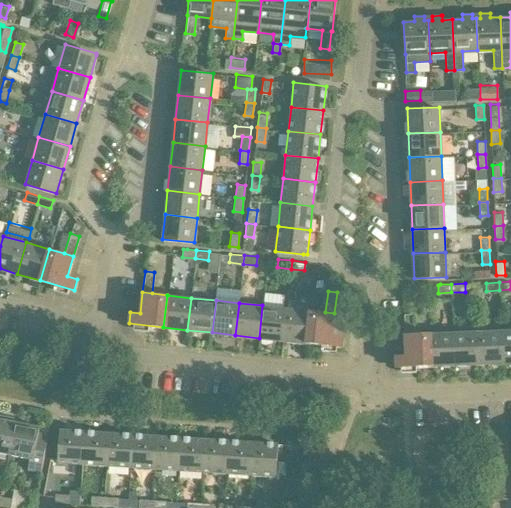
[(262,305),(259,338),(283,340),(286,308),(262,305)]
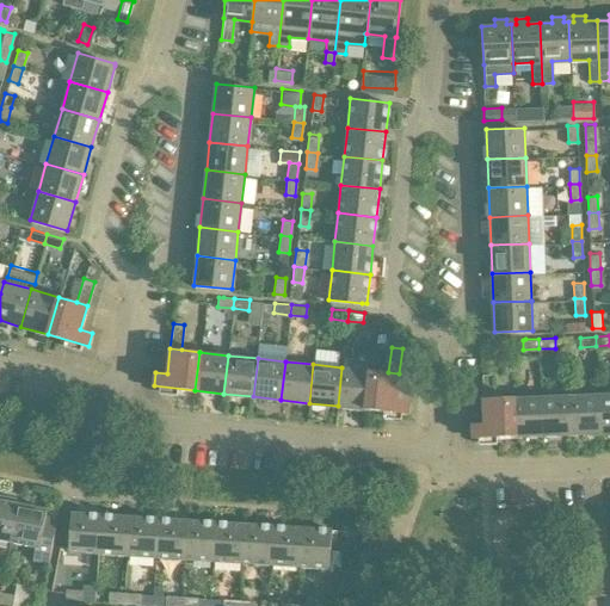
[(342,368),(338,406),(367,409),(370,371),(342,368)]
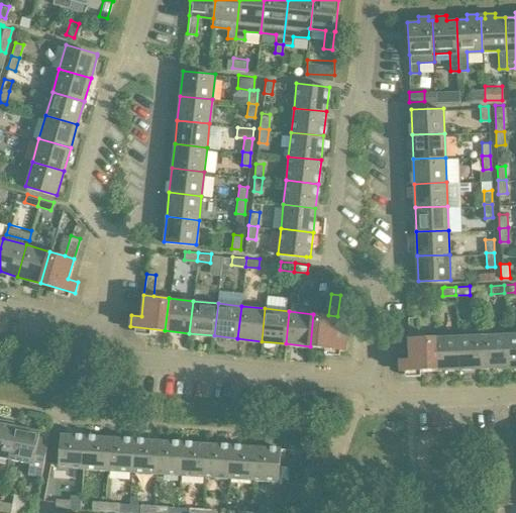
[(313,314),(310,346),(345,350),(346,339),(336,337),(337,316),(328,315),(313,314)]
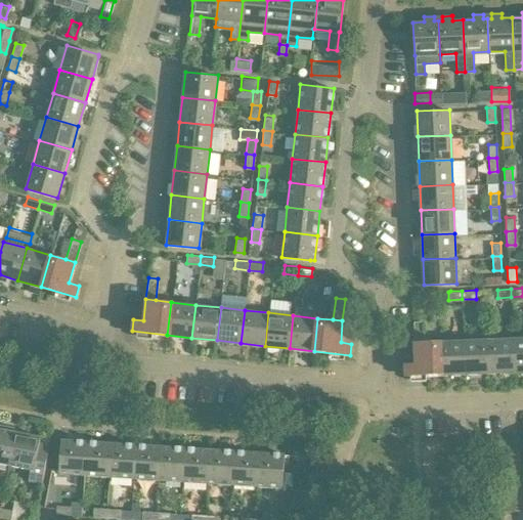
[(415,342),(424,342),(423,319),(413,320),(415,342)]
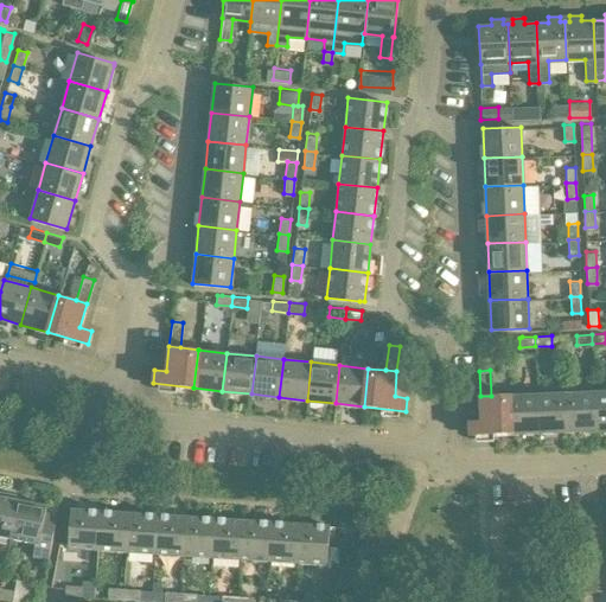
[(605,390),(594,391),(595,429),(605,429),(605,390)]
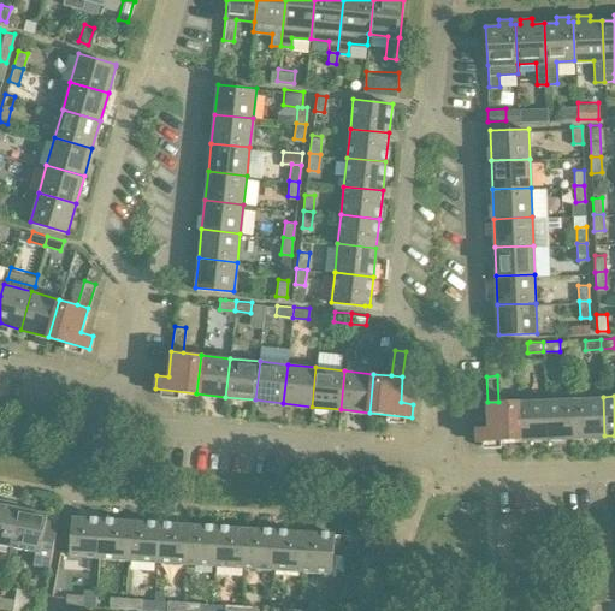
[(604,435),(603,397),(574,398),(575,437),(604,435)]
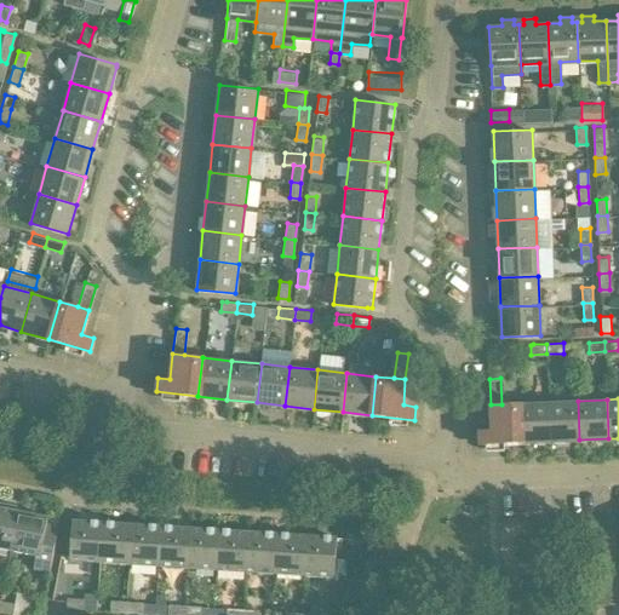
[(579,440),(578,401),(549,402),(551,441),(579,440)]
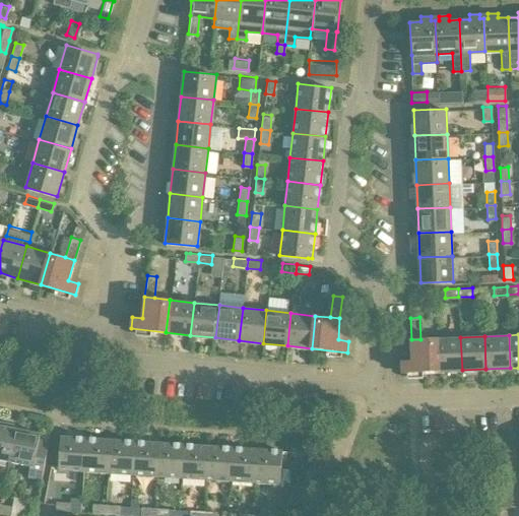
[(462,370),(460,337),(436,338),(438,371),(462,370)]
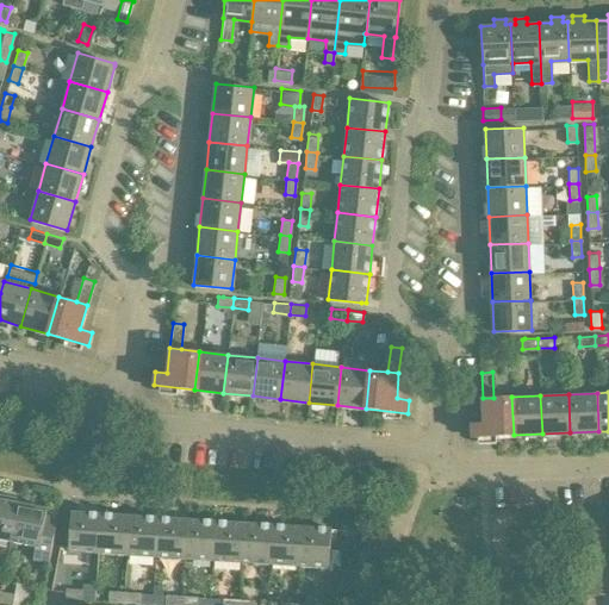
[(493,398),(483,398),(483,423),(471,423),(471,437),(514,435),(511,397),(493,398)]
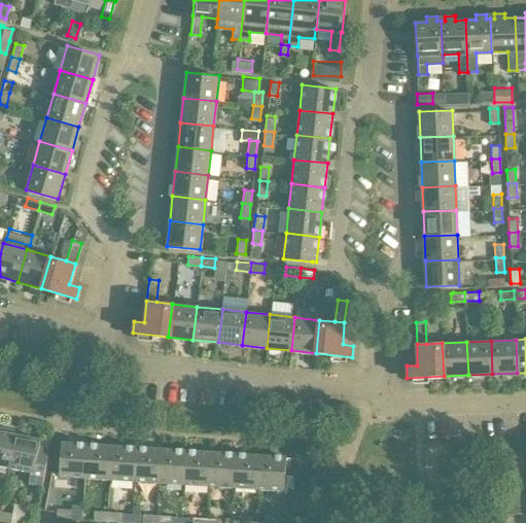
[(0,464),(7,466),(13,433),(6,431),(6,427),(0,425),(0,464)]
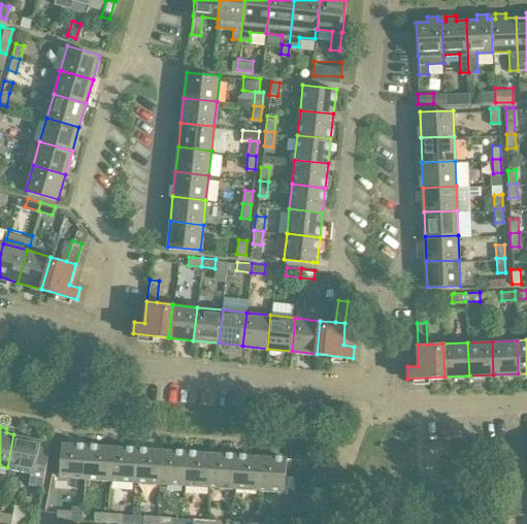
[(13,434),(7,467),(31,471),(29,482),(42,485),(50,447),(39,445),(40,439),(13,434)]
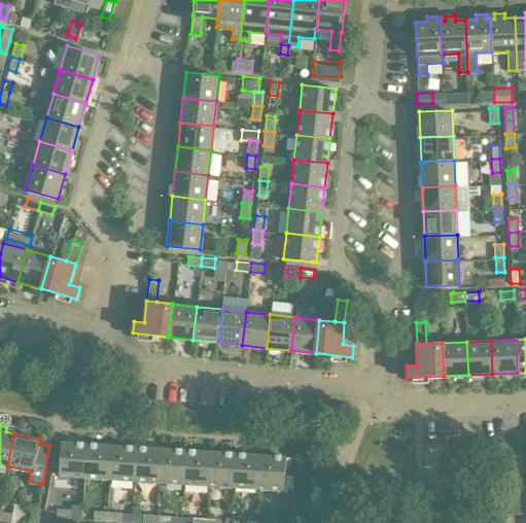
[(84,477),(86,443),(61,442),(59,475),(84,477)]
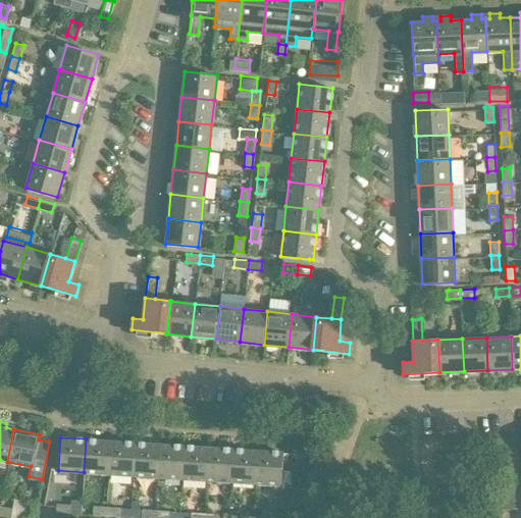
[(110,441),(86,438),(84,472),(108,473),(110,441)]
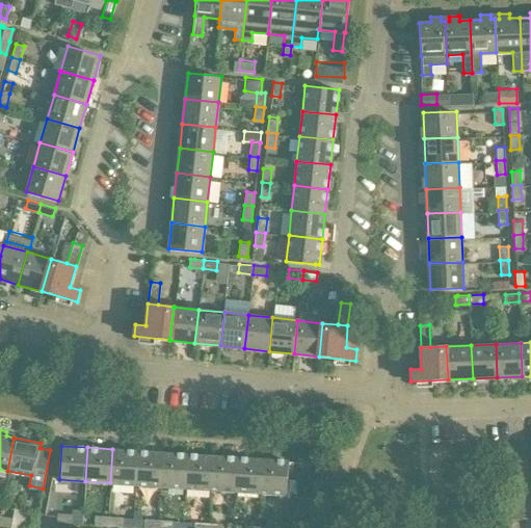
[(137,450),(112,449),(110,482),(135,484),(137,450)]
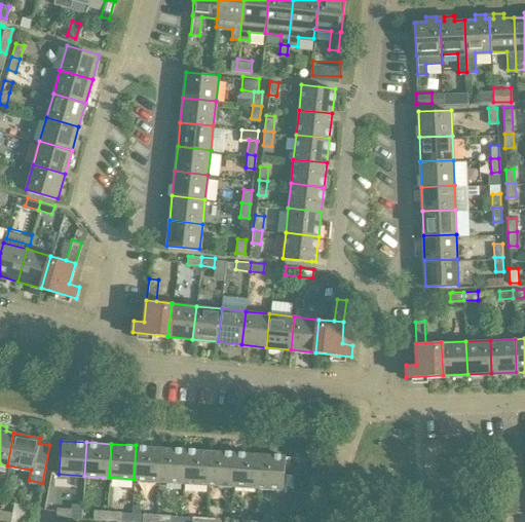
[(136,445),(134,479),(158,480),(160,447),(136,445)]
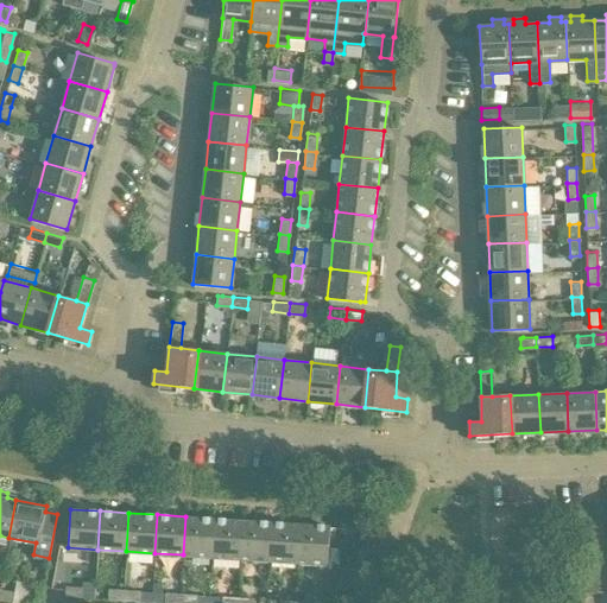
[(214,519),(185,516),(183,554),(212,557),(214,519)]
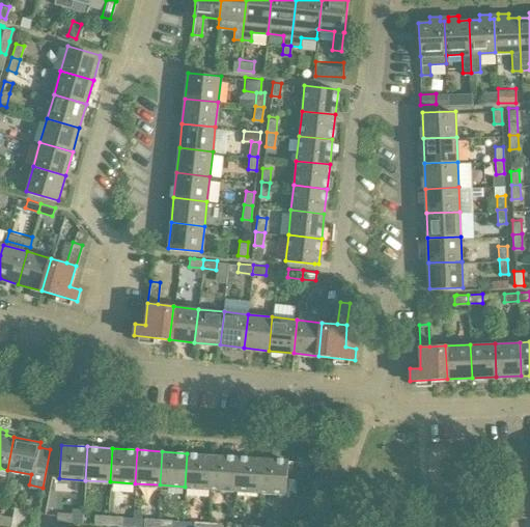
[(187,453),(185,487),(210,488),(212,454),(187,453)]
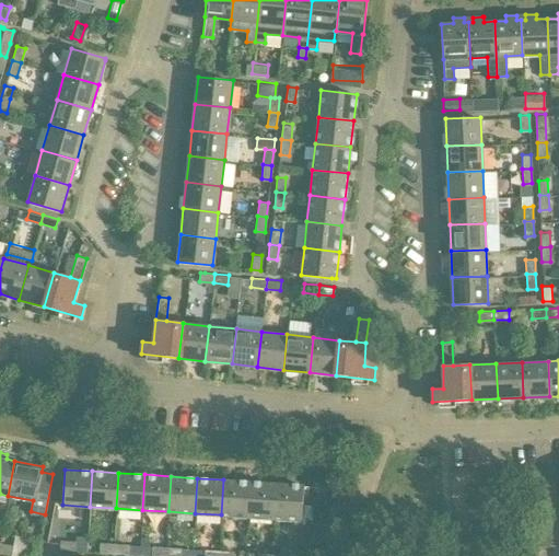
[(249,482),(223,479),(221,514),(247,517),(249,482)]
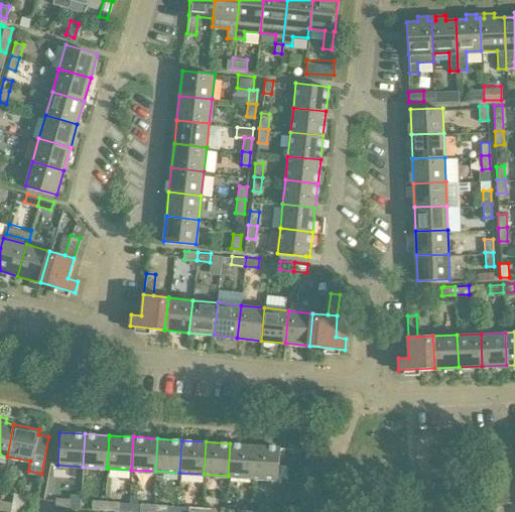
[(230,443),(228,476),(252,478),(254,444),(230,443)]
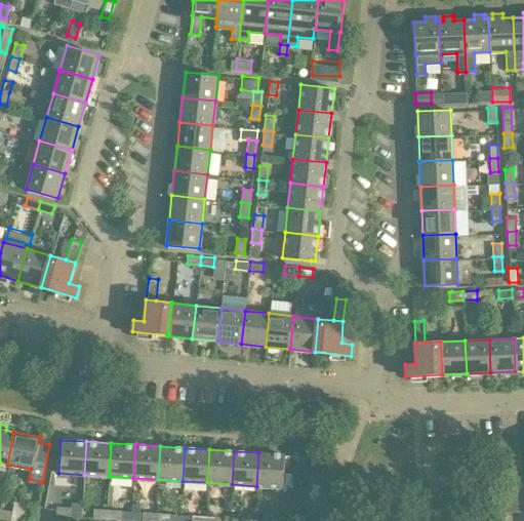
[(284,454),(258,452),(256,486),(292,488),(293,473),(283,473),(284,454)]
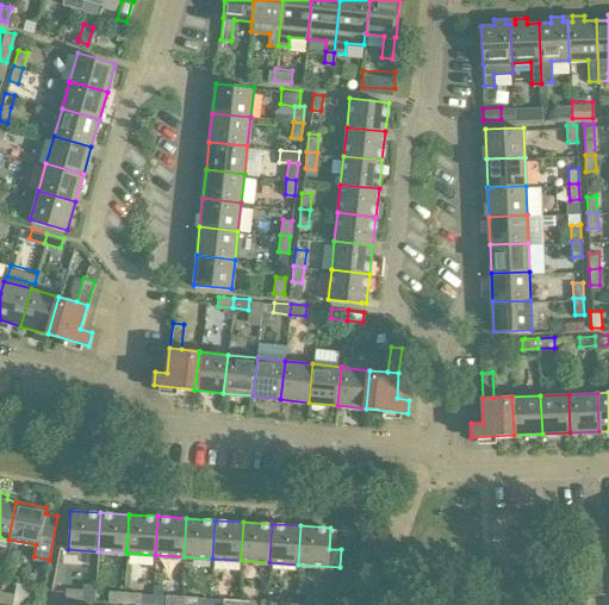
[(66,587),(66,591),(66,597),(81,598),(82,588),(66,587)]
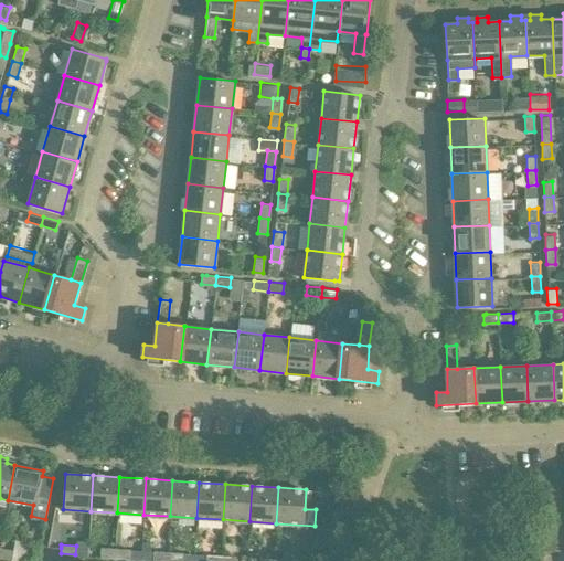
[(13,549),(0,546),(0,557),(11,559),(13,549)]
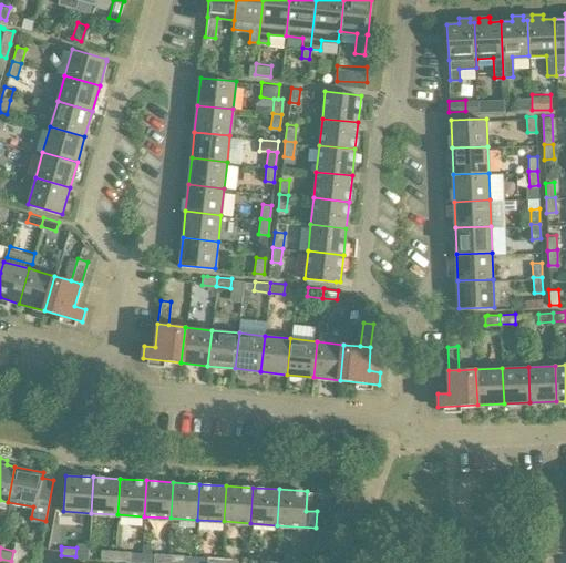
[(115,559),(115,550),(101,549),(100,558),(115,559)]
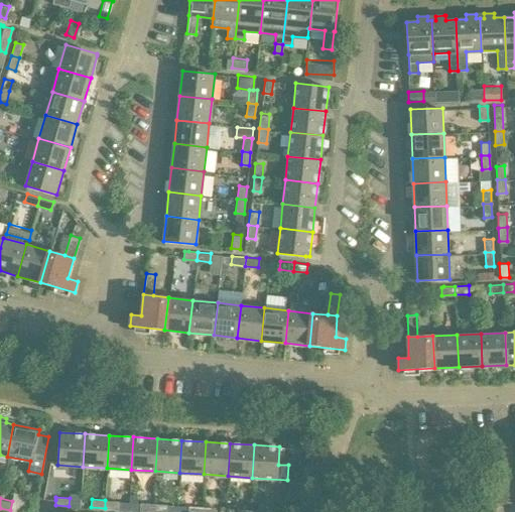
[(105,500),(105,508),(118,509),(119,500),(105,500)]
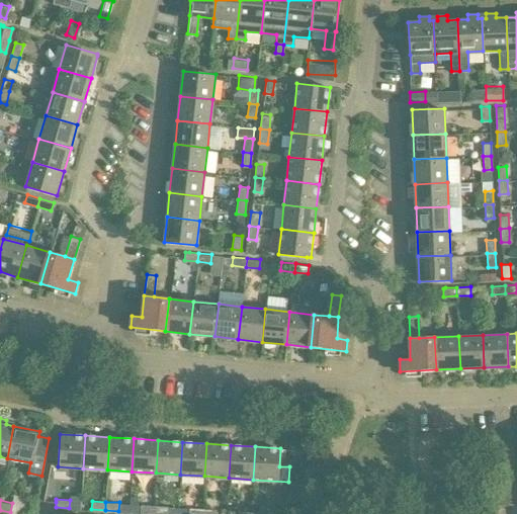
[(154,513),(154,505),(141,504),(140,512),(154,513)]
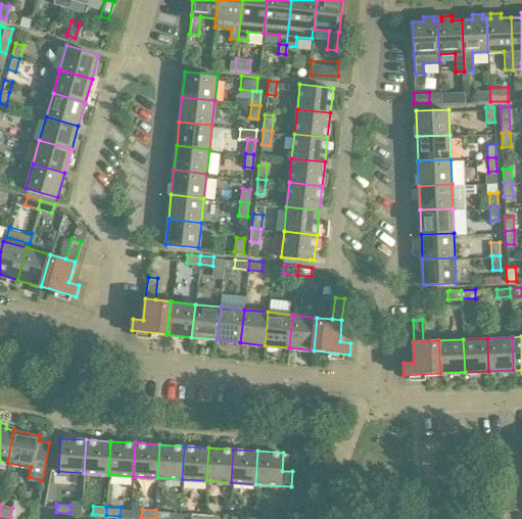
[(170,510),(155,510),(155,518),(169,518),(170,510)]
